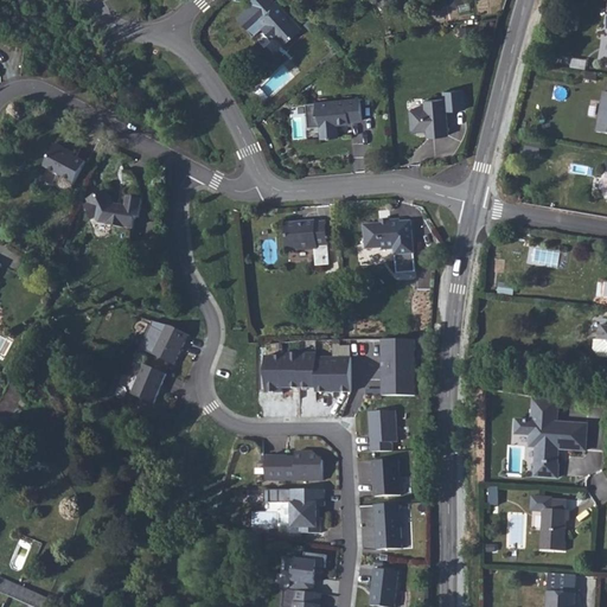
[(272,0),(251,0),(250,2),(253,5),(238,18),(255,36),(263,27),(273,38),(276,36),(285,45),(302,29),(291,17),(289,18),(283,12),(286,11),(279,2),(276,5),(272,0)]
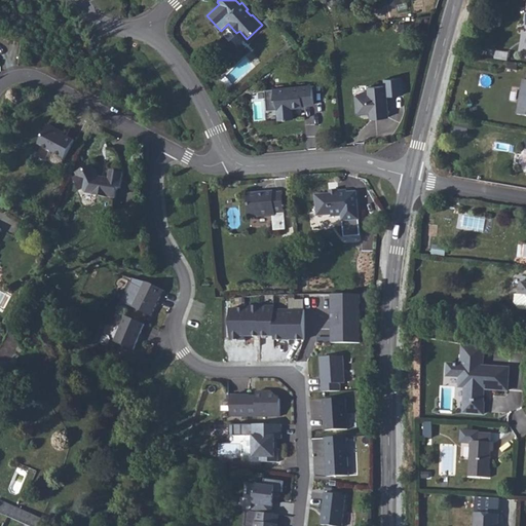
[(406,0),(388,0),(389,6),(399,4),(400,9),(408,8),(406,0)]
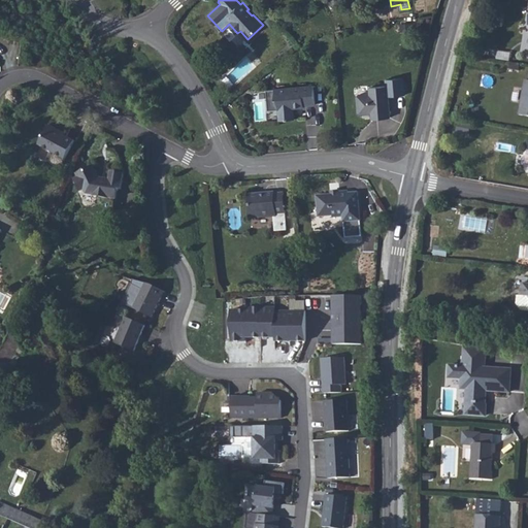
[(521,64),(510,62),(509,69),(520,71),(521,64)]
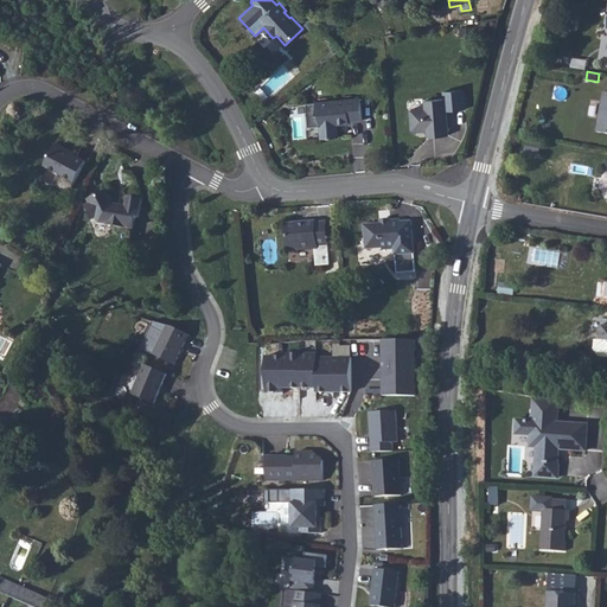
[(466,109),(464,90),(445,91),(445,98),(426,101),(427,108),(414,108),(411,112),(413,129),(416,132),(428,131),(433,131),(433,136),(449,135),(447,112),(466,109)]
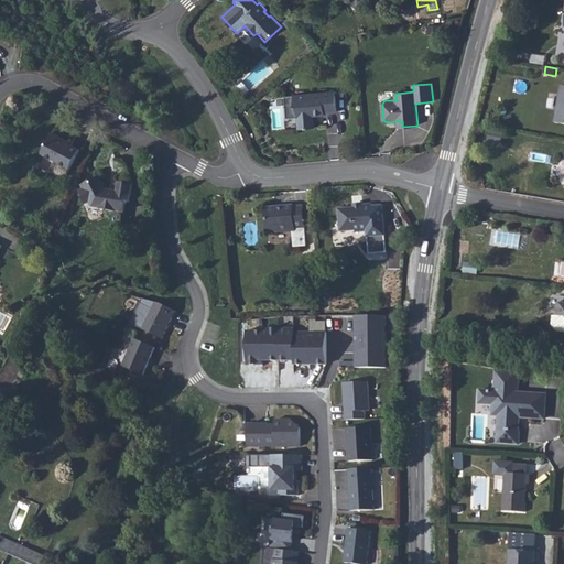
[(563,85),(563,86),(559,110),(556,110),(554,122),(563,123),(563,85)]
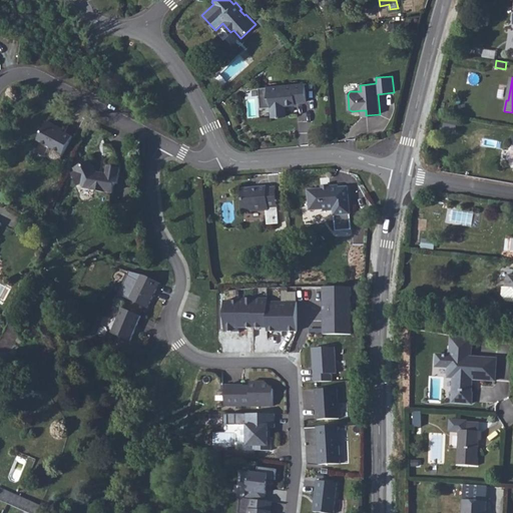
[(307,102),(305,83),(260,87),(262,107),(272,106),(273,116),(287,115),(287,105),(296,104),(296,103),(307,102)]
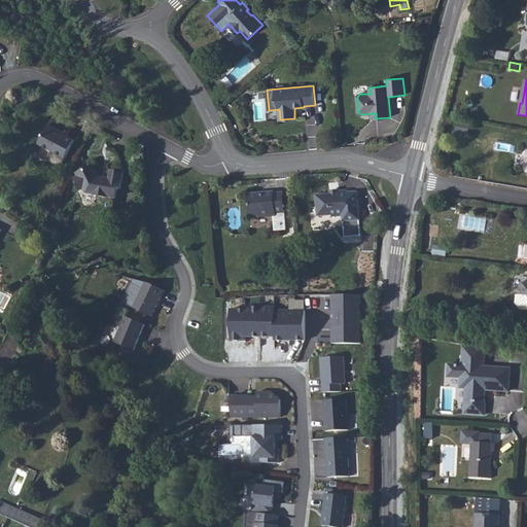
[(466,134),(468,125),(458,123),(456,132),(466,134)]
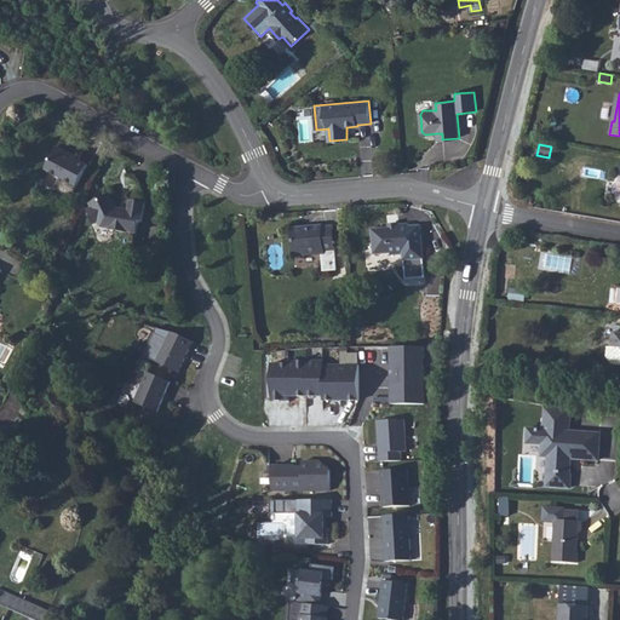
[(58,147),(46,171),(78,188),(89,166),(78,160),(70,156),(72,154),(58,147)]
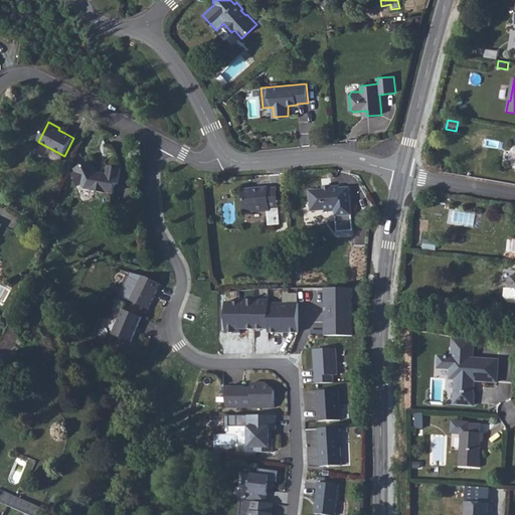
[(97,174),(92,163),(75,170),(77,173),(75,174),(74,177),(77,184),(80,185),(82,184),(83,186),(95,188),(95,190),(114,193),(115,184),(119,185),(121,170),(109,168),(108,176),(106,175),(105,176),(101,176),(101,174),(97,174)]
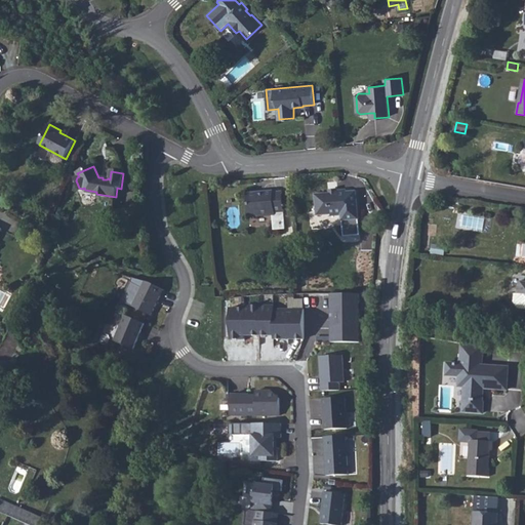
[(282,195),(282,192),(273,193),(273,191),(248,194),(250,217),(273,215),(274,231),(285,230),(284,210),(282,195)]
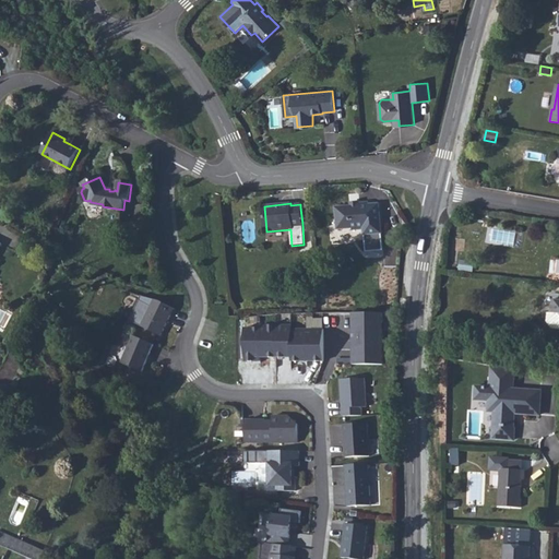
[(351,206),(336,207),(339,229),(353,228),(353,230),(364,229),(366,251),(382,250),(379,204),(369,205),(369,203),(360,204),(358,204),(359,205),(351,206)]
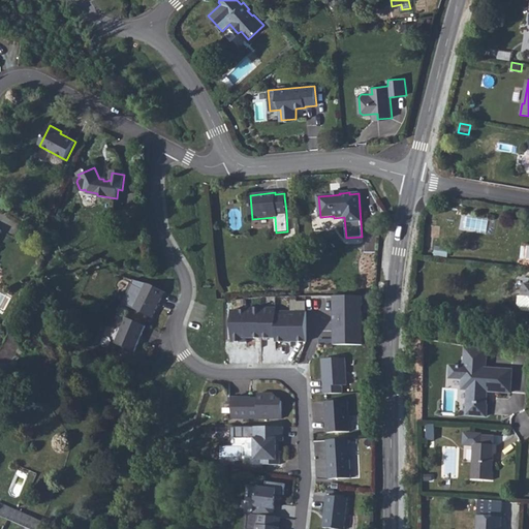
[(292,195),(284,196),(286,212),(293,211),(292,195)]
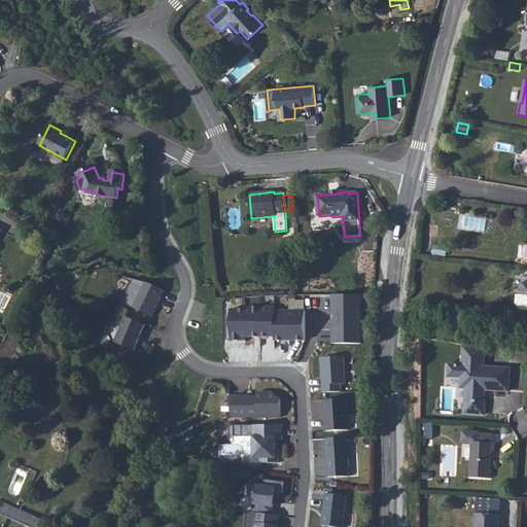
[(487,218),(465,215),(463,229),(484,233),(487,218)]
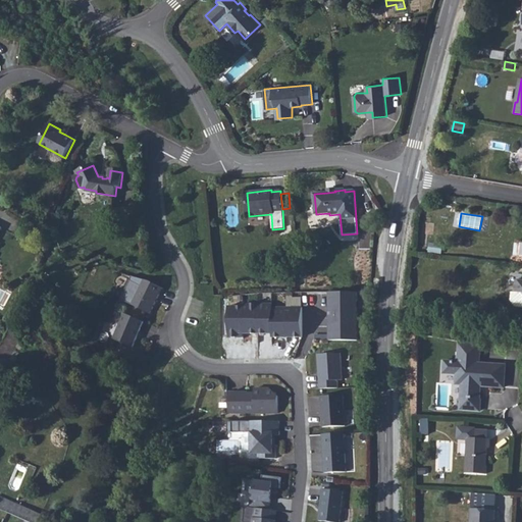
[(432,244),(432,247),(431,252),(442,253),(442,249),(444,246),(432,244)]
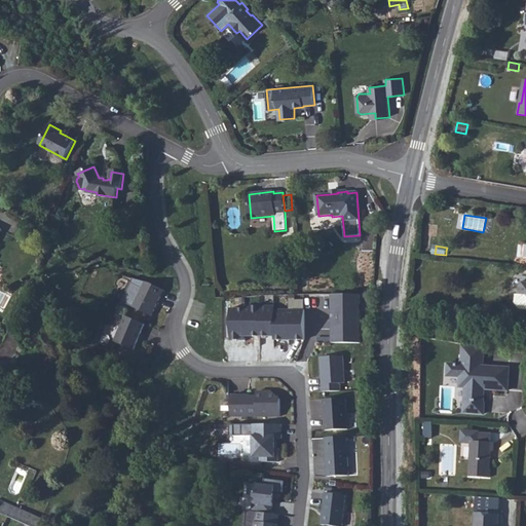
[(145,282),(132,306),(151,316),(164,291),(151,284),(145,282)]
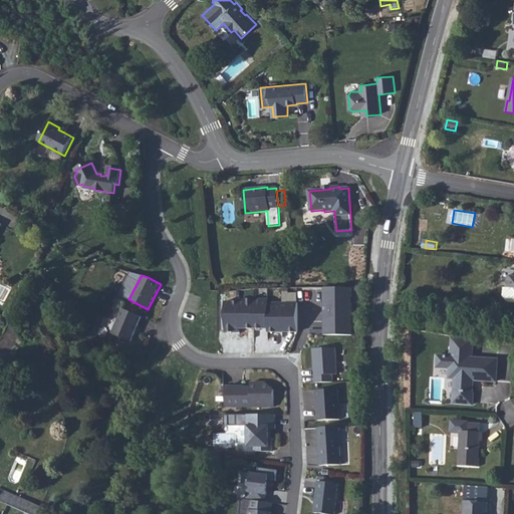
[(513,290),(513,288),(507,288),(504,287),(503,296),(507,302),(513,302),(513,290)]
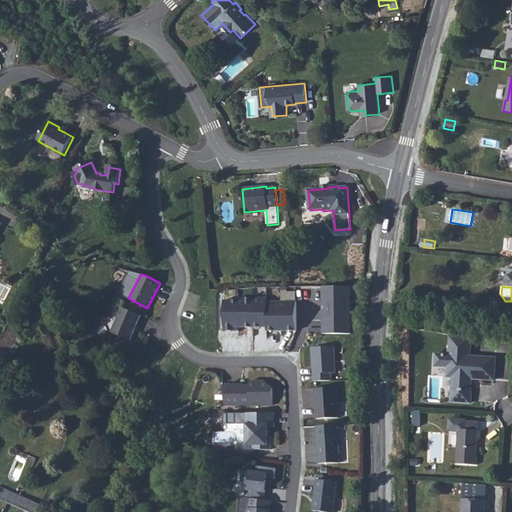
[(424,300),(425,292),(414,291),(413,299),(424,300)]
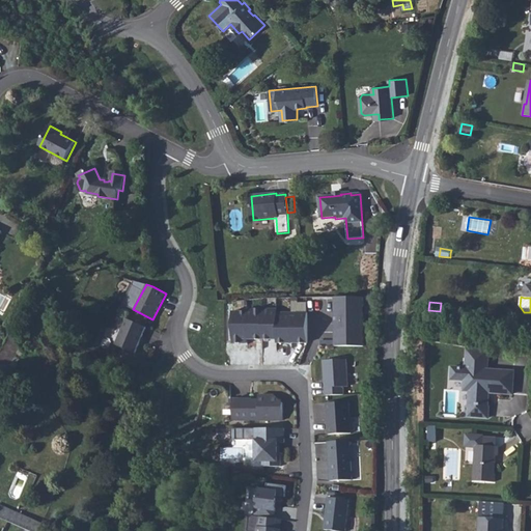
[(248,313),(249,340),(263,340),(263,309),(253,309),(253,313),(248,313)]
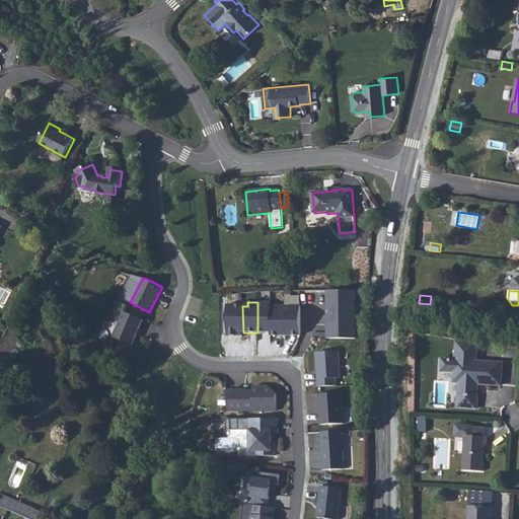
[(267,302),(257,302),(257,332),(272,332),(272,306),(267,306),(267,302)]
